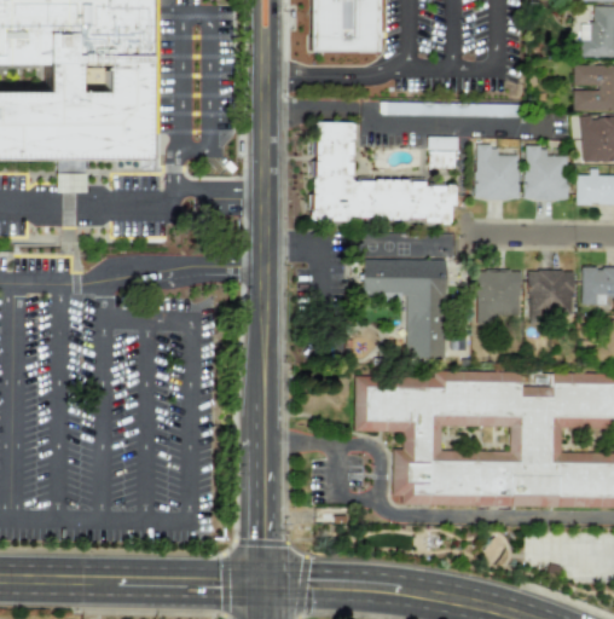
[(0,0),(0,161),(156,161),(151,0),(0,0)]
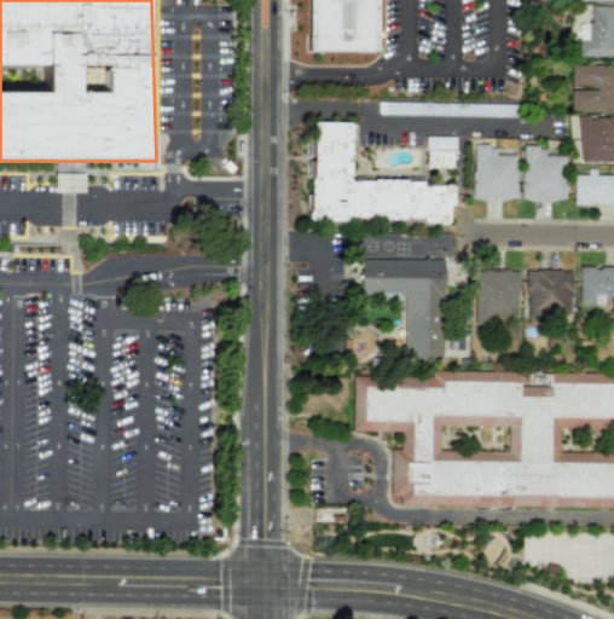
[(312,0),(383,0),(383,52),(312,52),(312,0)]
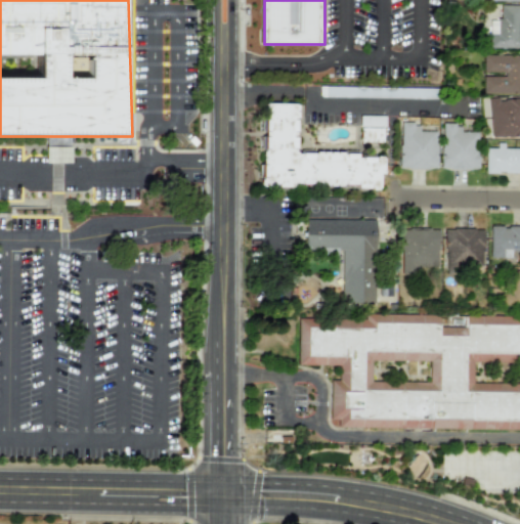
[(519,5),(501,5),(502,35),(493,35),(494,49),(519,48),(519,5)]
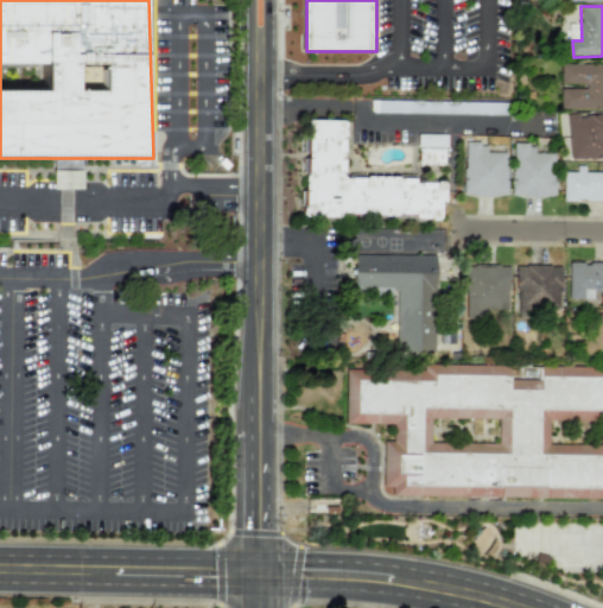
[(563,88),(563,108),(602,108),(602,63),(564,64),(564,83),(588,83),(588,88),(563,88)]
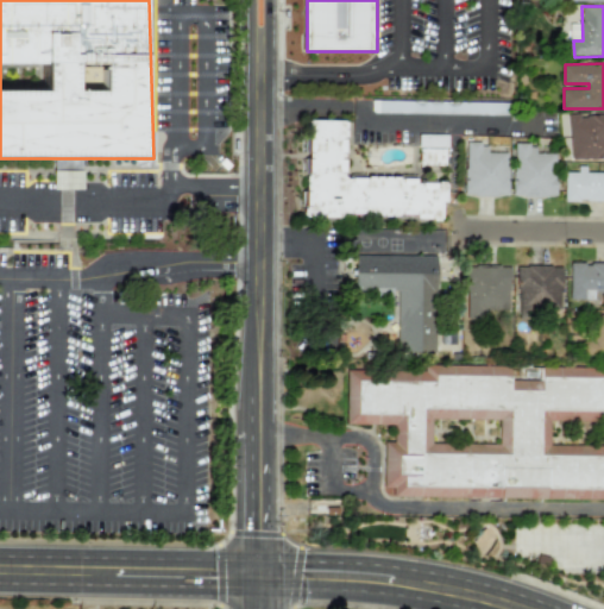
[(511,102),(375,100),(375,113),(511,115),(511,102)]
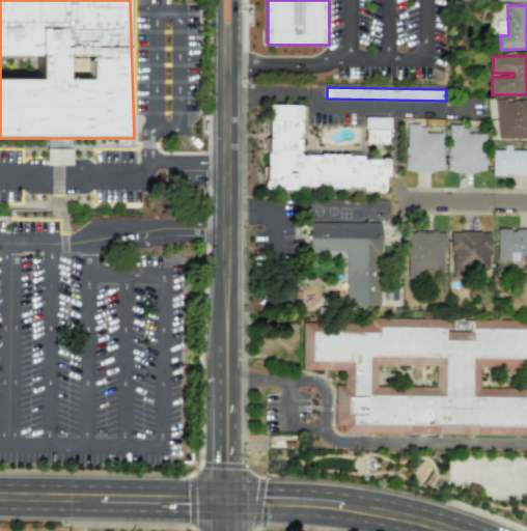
[(500,139),(526,138),(526,100),(507,101),(507,99),(499,100),(500,139)]
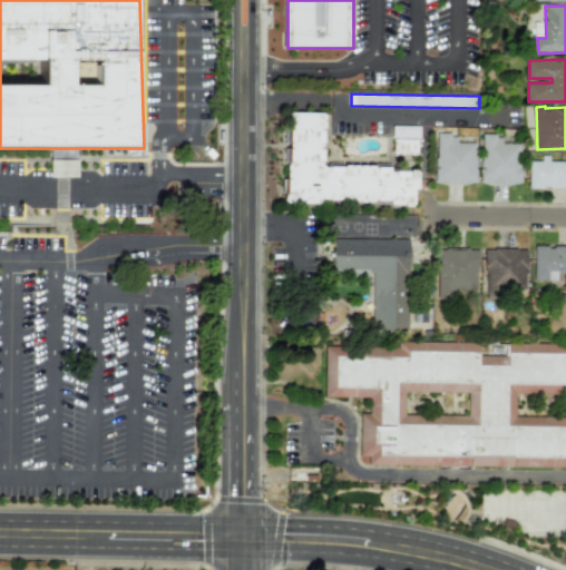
[(327,114),(290,111),(285,202),(417,207),(419,168),(324,165),(327,114)]
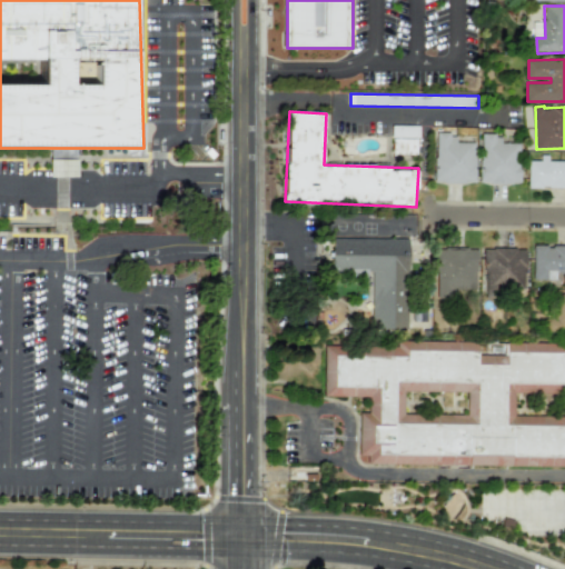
[(437,183),(477,185),(478,142),(458,142),(458,133),(438,133),(437,183)]
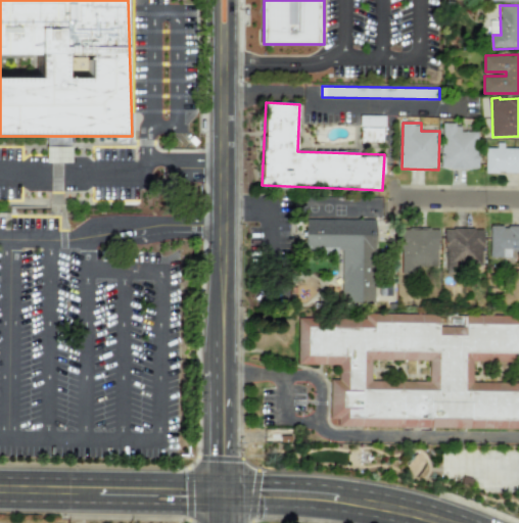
[(463,132),(463,124),(443,124),(442,169),(479,170),(480,132),(463,132)]
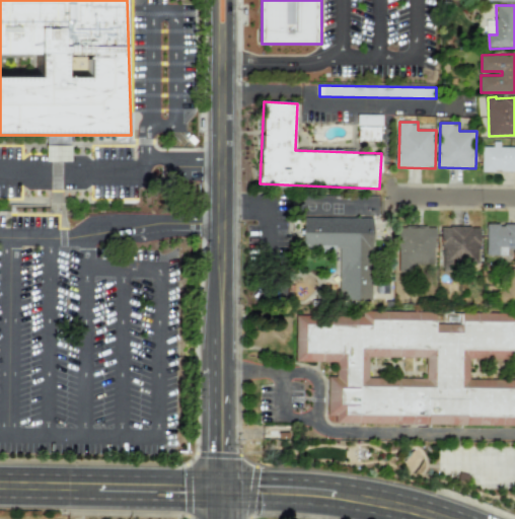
[(484,147),(484,171),(514,171),(514,145),(495,145),(495,147),(484,147)]
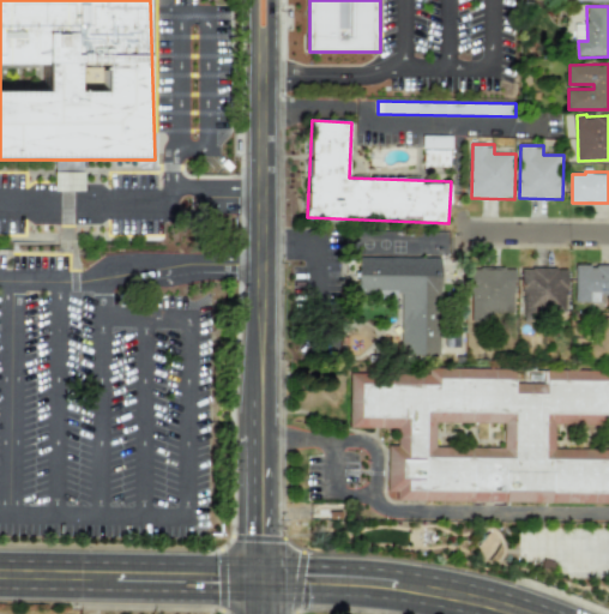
[(442,258),(361,257),(361,290),(404,290),(404,355),(442,355),(442,258)]
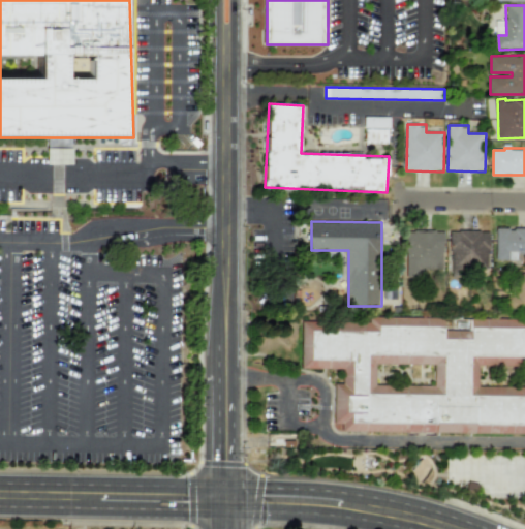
[(524,228),(498,228),(497,260),(519,260),(519,255),(524,254),(524,228)]
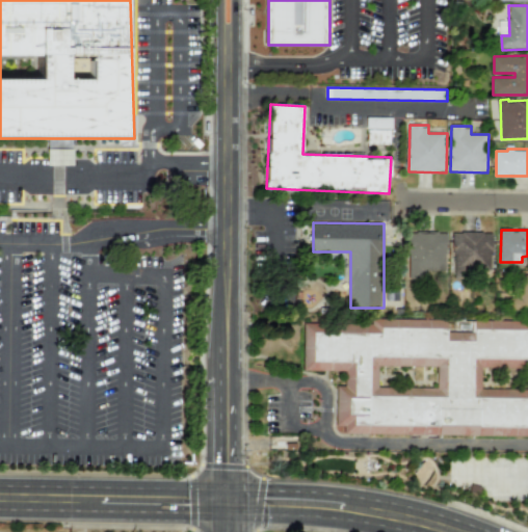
[(448,271),(449,233),(411,232),(410,278),(428,280),(428,270),(448,271)]
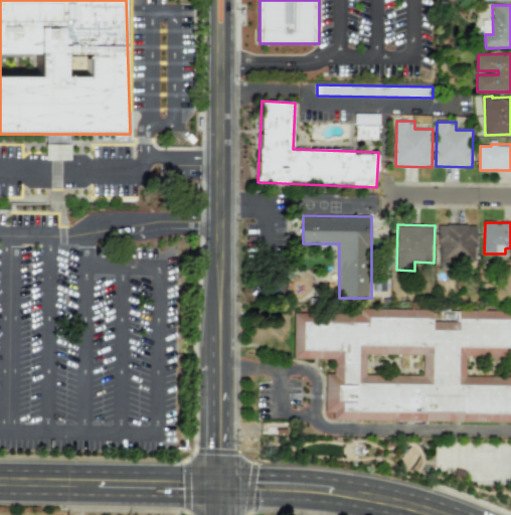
[(440,224),(439,264),(476,265),(477,225),(440,224)]
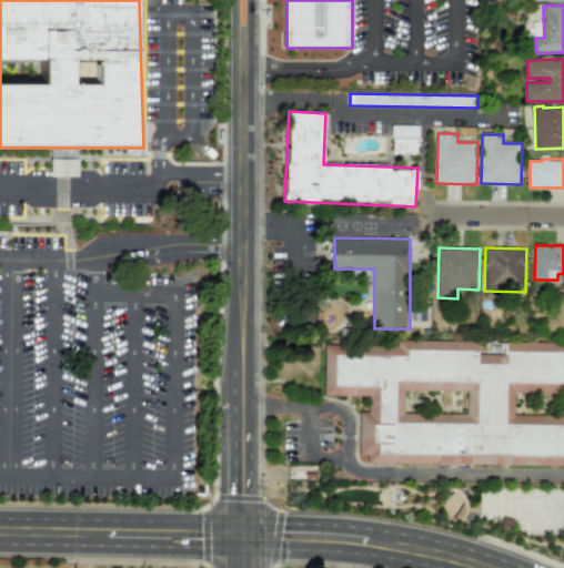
[(563,342),(507,342),(507,355),(479,355),(479,341),(399,340),(399,345),(326,345),(326,396),(371,396),(370,413),(361,412),(361,464),(563,465),(563,342)]
